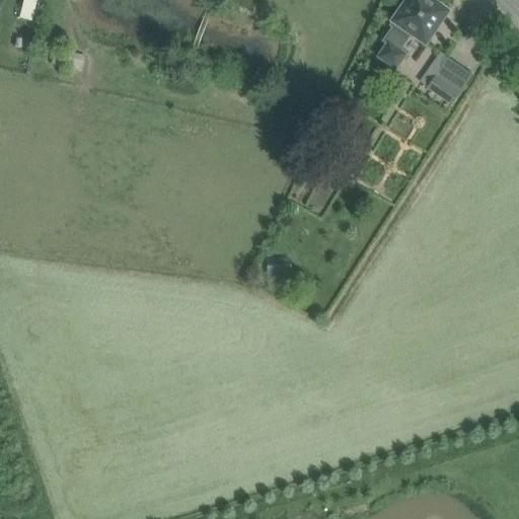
[(430,0),(409,0),(404,7),(391,26),(394,28),(385,42),(388,44),(379,58),(396,69),(406,55),(399,51),(412,33),(426,44),(448,12),(446,10),(448,7),(438,0),(436,4),(430,0)]
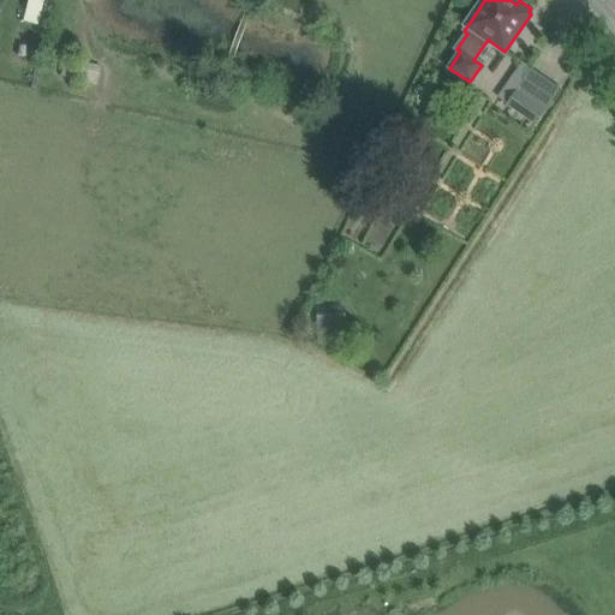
[(35,49),(22,46),(18,60),(31,64),(35,49)]
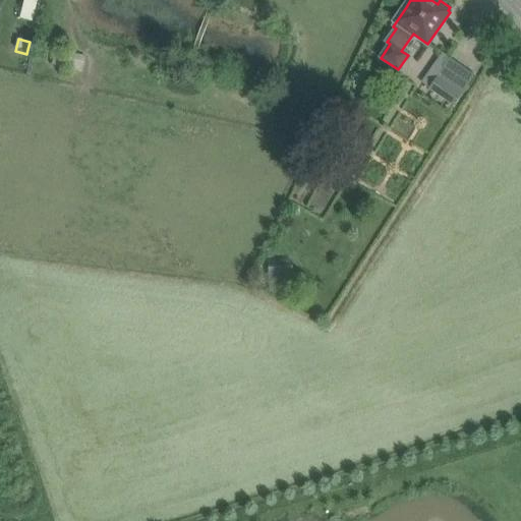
[(429,89),(455,106),(475,75),(451,58),(429,89)]
